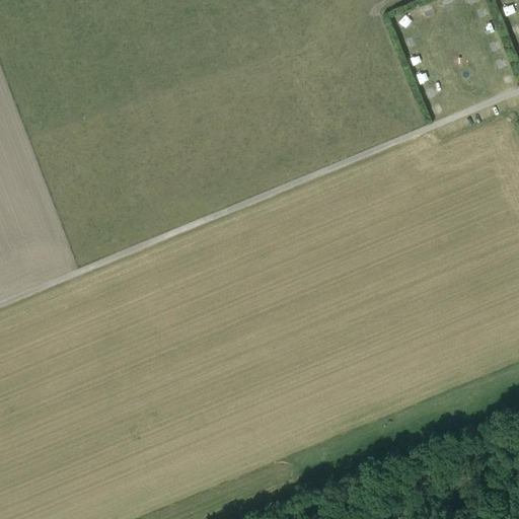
[(513,2),(503,9),(505,13),(515,6),(513,2)]
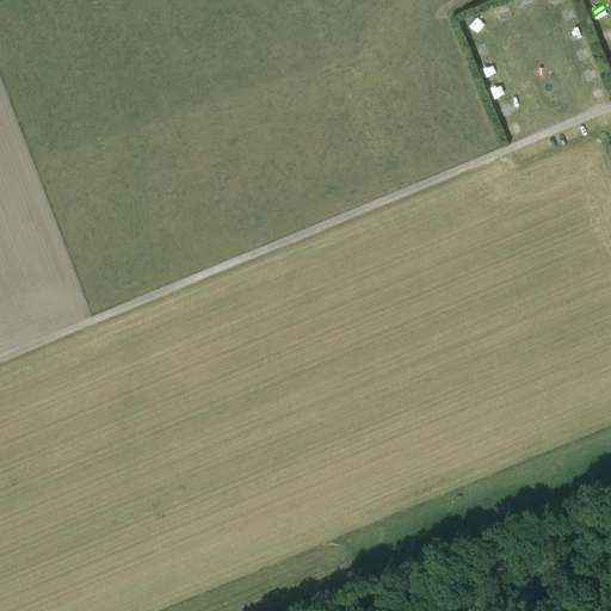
[(479,34),(487,24),(479,17),(470,25),(479,34)]
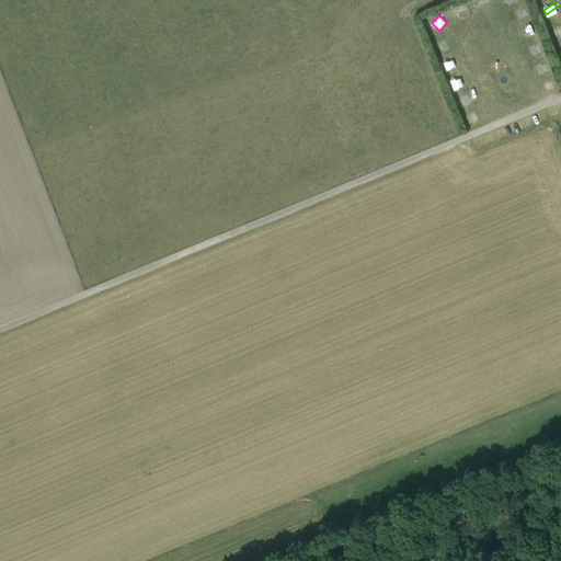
[(541,44),(529,44),(530,55),(542,55),(541,44)]
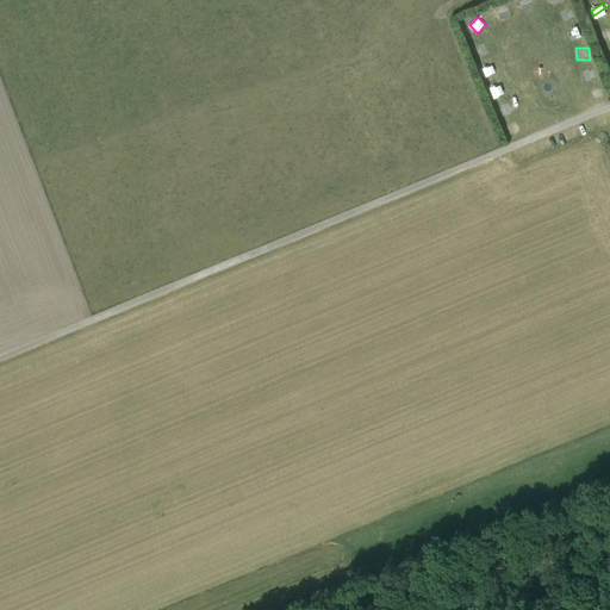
[(595,66),(582,69),(586,81),(598,78),(595,66)]
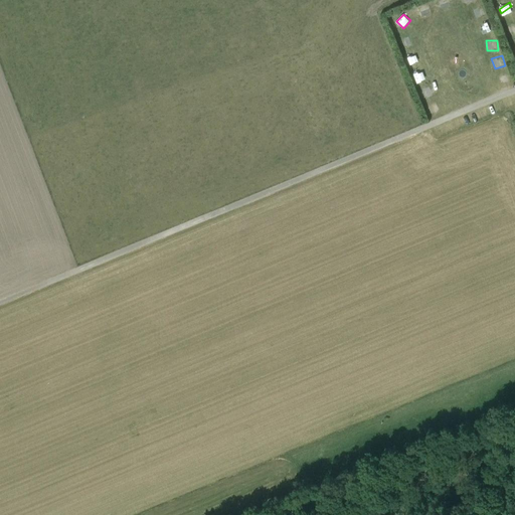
[(417,81),(425,78),(422,70),(414,73),(417,81)]
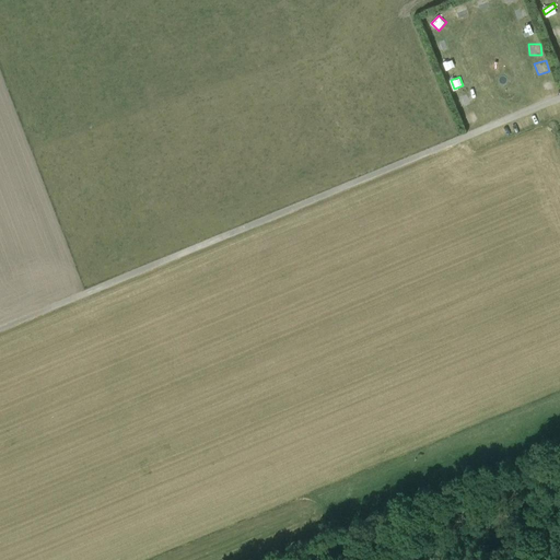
[(553,80),(543,81),(545,91),(556,90),(553,80)]
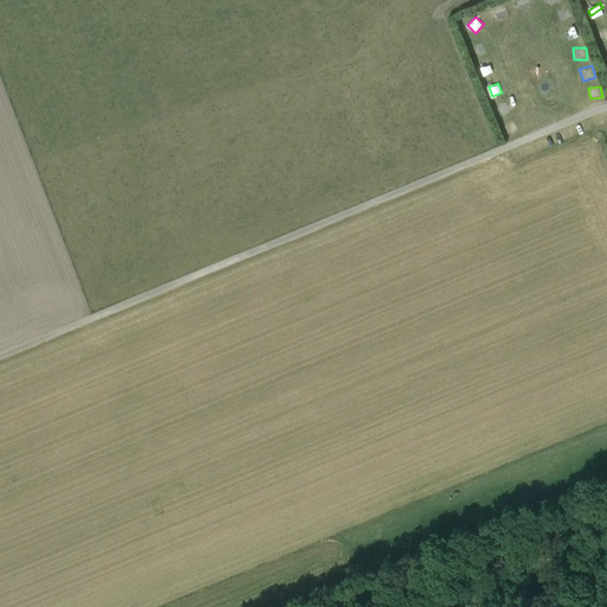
[(500,116),(511,112),(508,102),(497,107),(500,116)]
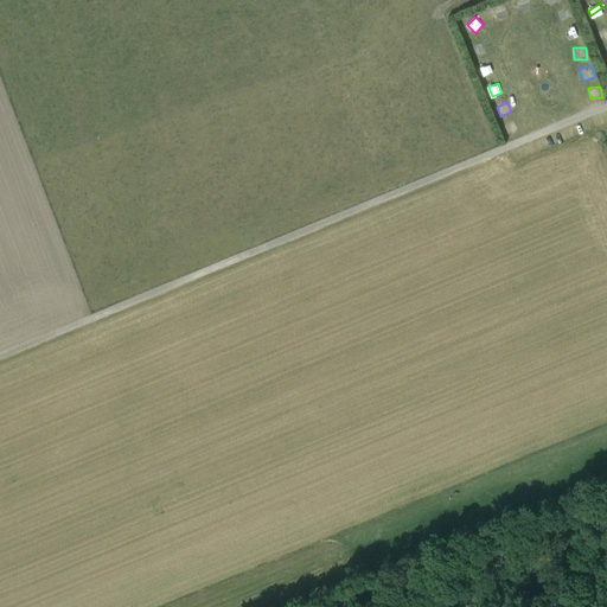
[(506,127),(510,133),(521,128),(517,121),(506,127)]
